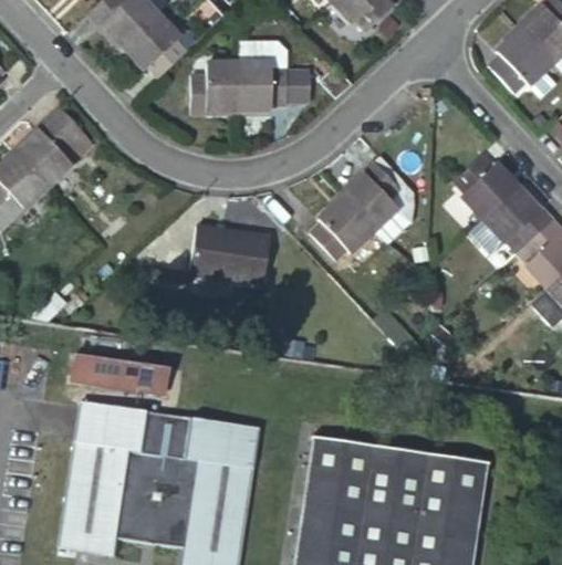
[(108,21),(129,44),(166,10),(156,0),(106,0),(94,12),(105,24),(108,21)]
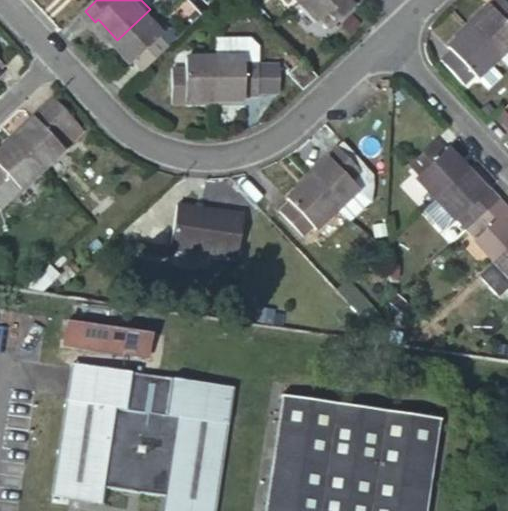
[(297,0),(315,18),(317,16),(327,28),(355,2),(352,0),(297,0)]
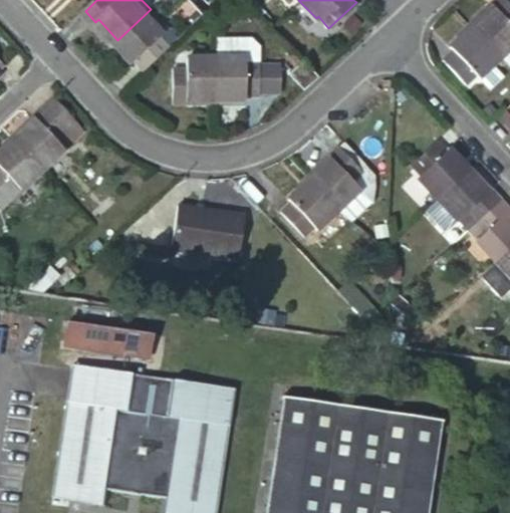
[(487,6),(467,25),(498,56),(509,44),(509,8),(502,0),(487,0),(484,3),(487,6)]
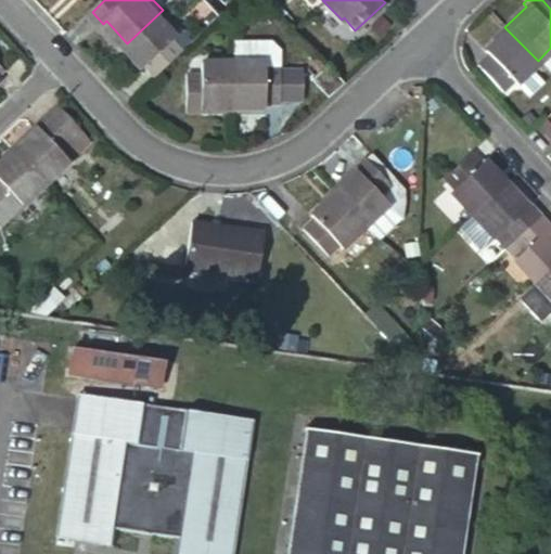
[(127,43),(148,65),(152,62),(162,74),(191,46),(180,34),(183,31),(163,10),(127,43)]
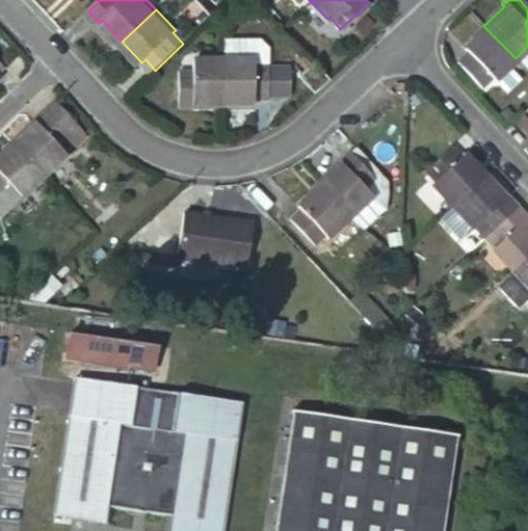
[(483,26),(464,45),(466,49),(454,59),(481,87),(493,77),(494,78),(516,58),(483,26)]
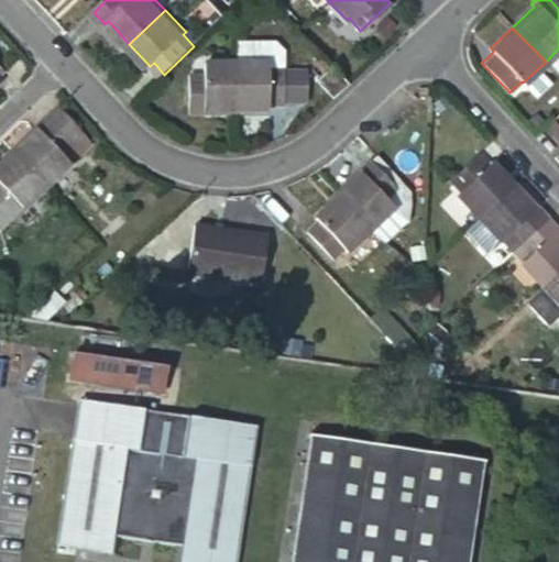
[(238,35),(238,58),(267,58),(269,62),(285,62),(285,42),(280,35),(238,35)]
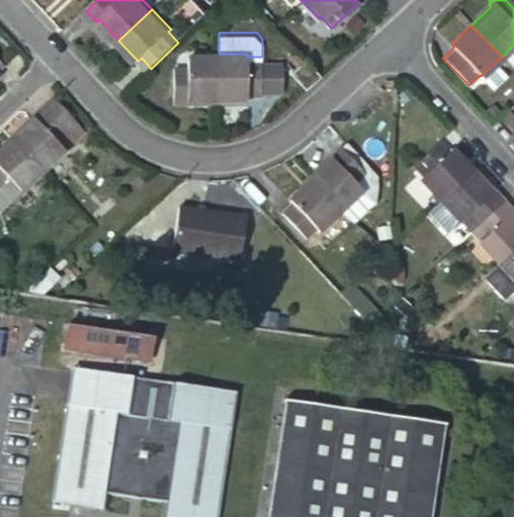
[(0,89),(8,81),(5,79),(17,67),(0,50),(0,89)]
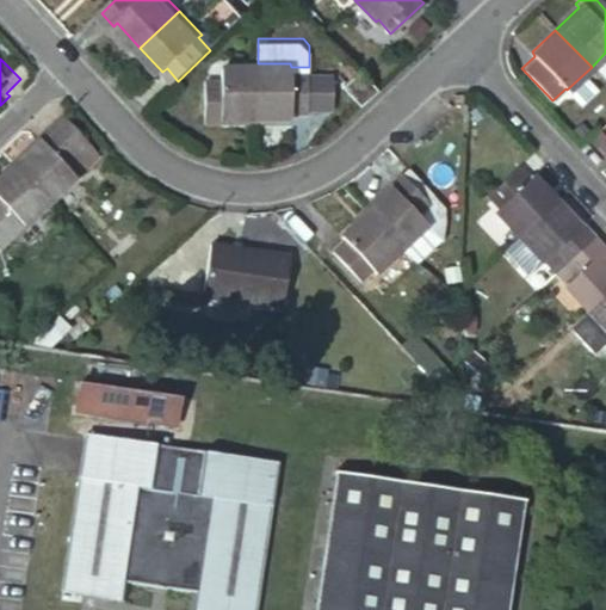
[(226,115),(257,116),(258,63),(227,62),(227,76),(208,76),(206,121),(226,121),(226,115)]
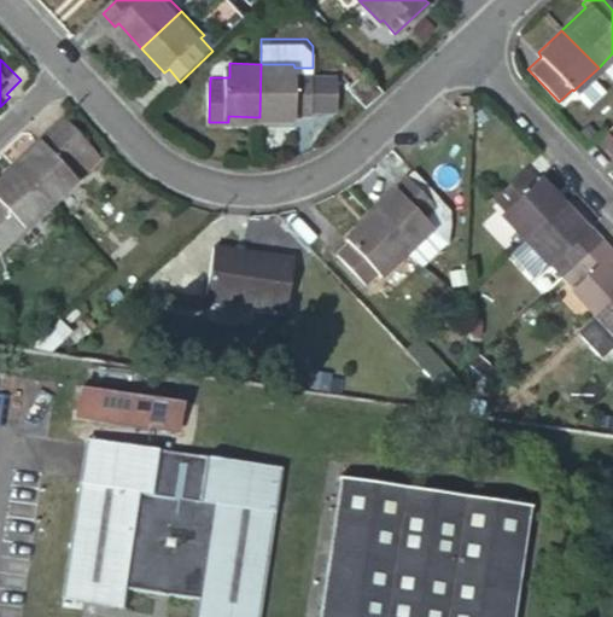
[(260,117),(293,118),(293,112),(313,112),(313,68),(295,68),(293,64),(261,64),(260,117)]
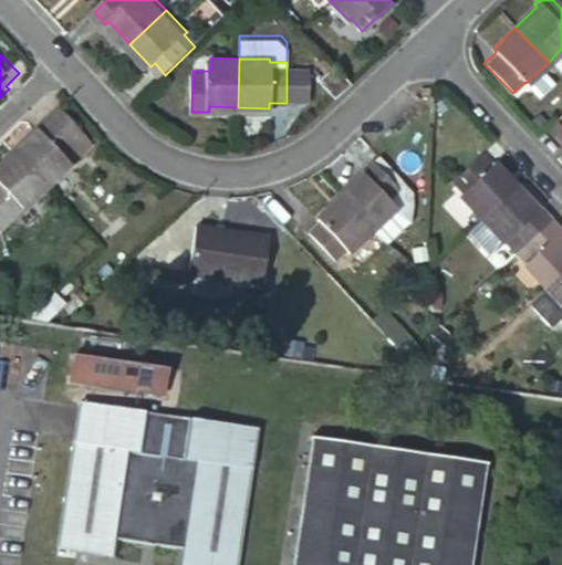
[(51,134),(29,154),(62,190),(105,150),(68,111),(48,131),(51,134)]
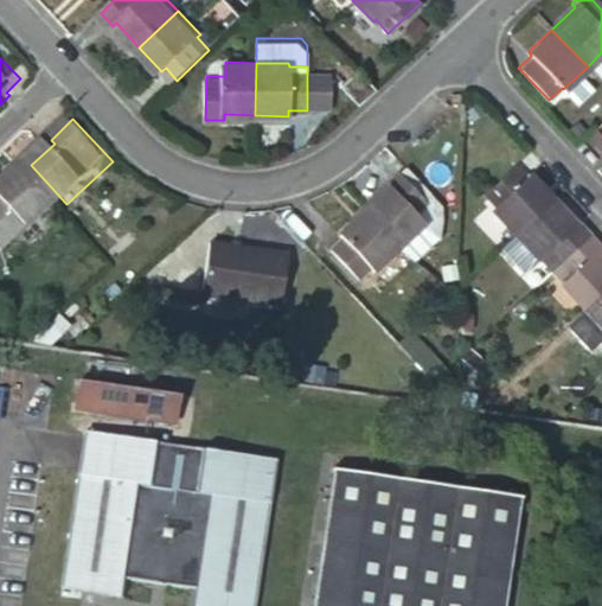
[(31,165),(6,187),(11,191),(0,201),(0,228),(15,246),(40,223),(44,227),(66,204),(31,165)]
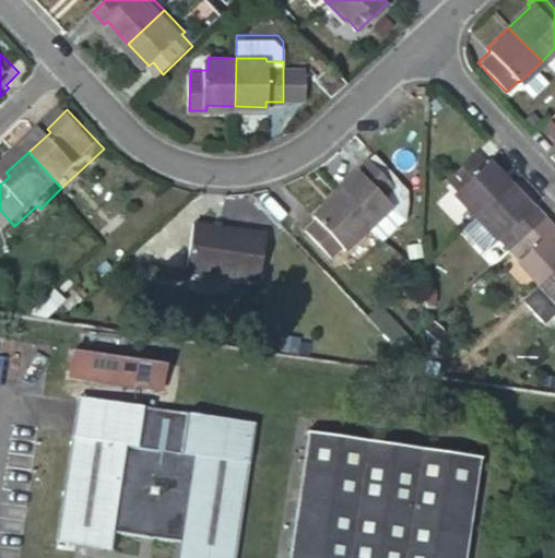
[(457,200),(476,221),(512,188),(492,166),(487,170),(476,156),(446,185),(459,198),(457,200)]
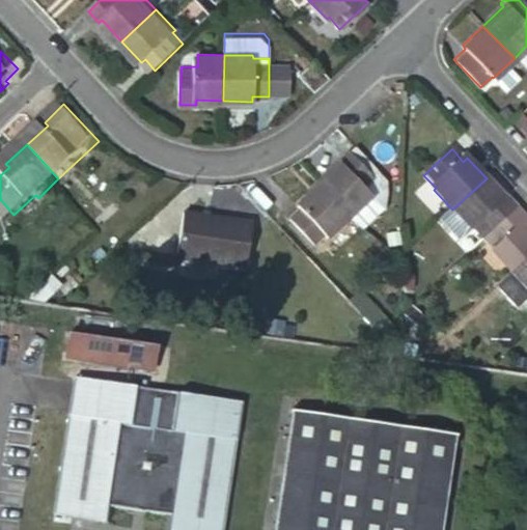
[(339,165),(320,185),(351,218),(370,199),(363,191),(376,179),(348,151),(336,163),(339,165)]
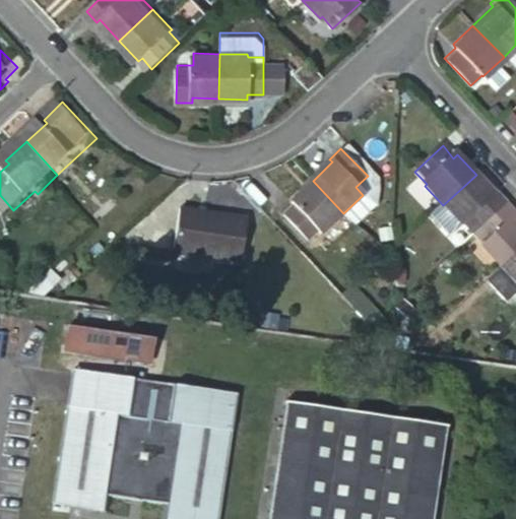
[(473,237),(482,229),(510,202),(499,192),(496,196),(476,175),(443,205),(430,217),(451,241),(464,228),(473,237)]
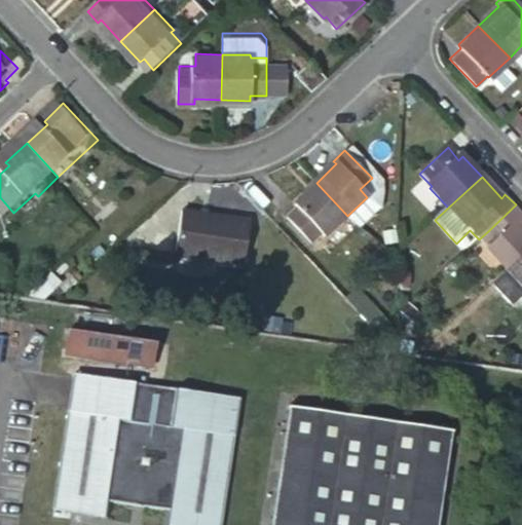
[(317,183),(296,202),(298,204),(287,215),(288,217),(313,244),(325,232),(327,235),(347,216),(317,183)]
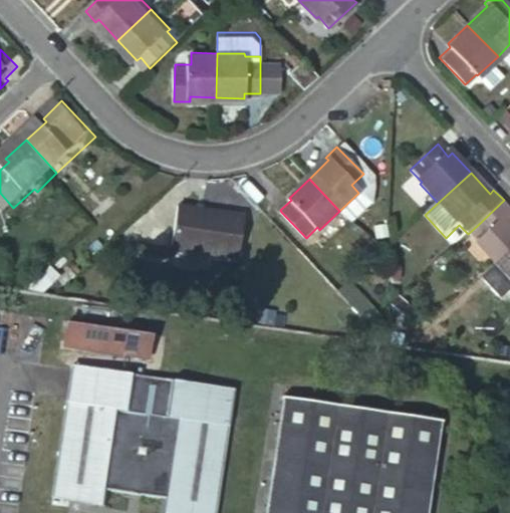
[(339,211),(351,223),(370,205),(358,193),(339,211)]
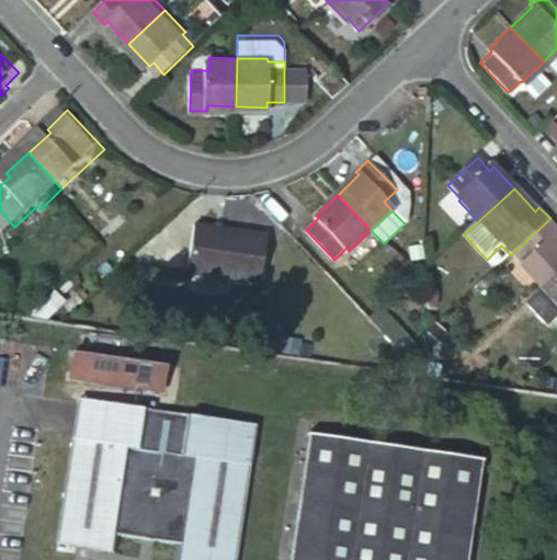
[(556,225),(550,218),(521,247),(511,255),(523,269),(544,290),(556,277),(556,225)]
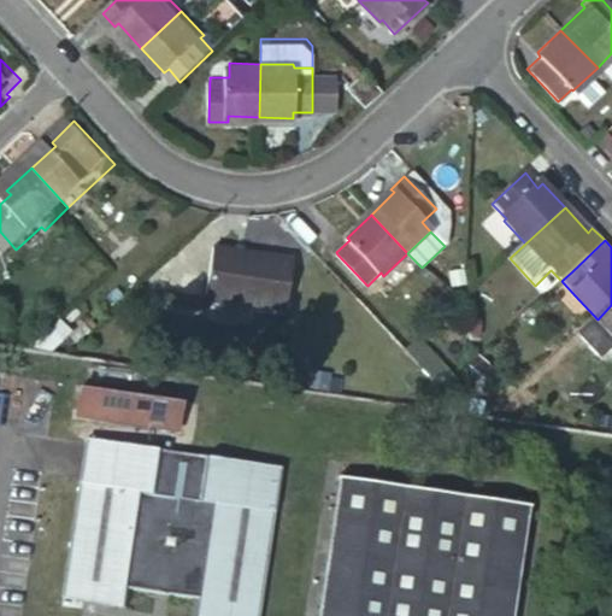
[(299,257),(221,279),(234,329),(313,309),(299,257)]
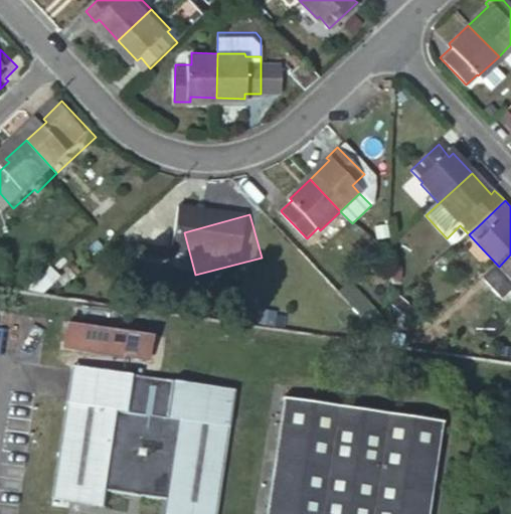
[(510,254),(499,267),(510,279),(510,254)]
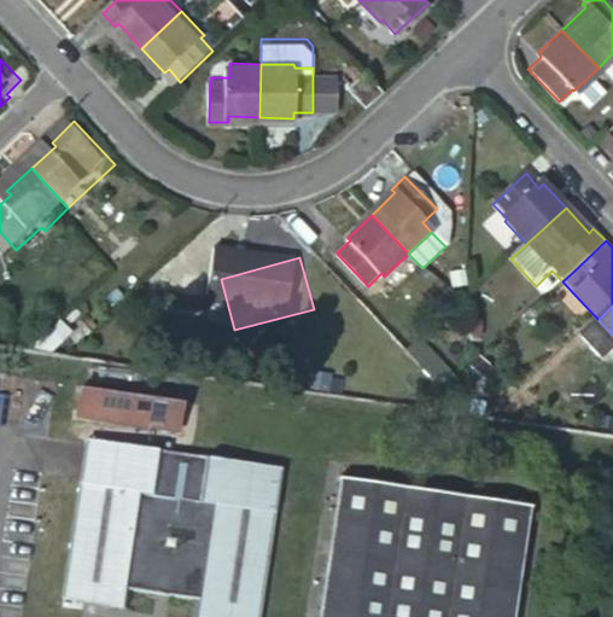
[(83,389),(81,412),(182,428),(186,403),(83,389)]
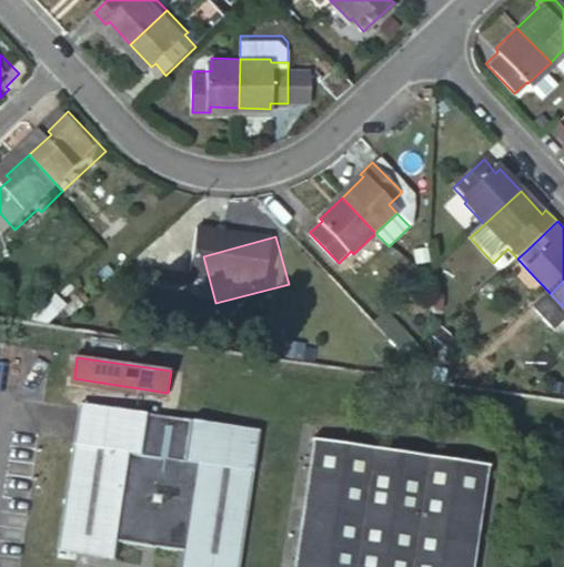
[(239,566),(259,427),(82,402),(61,548),(121,557),(123,539),(181,548),(179,565),(189,566),(239,566)]
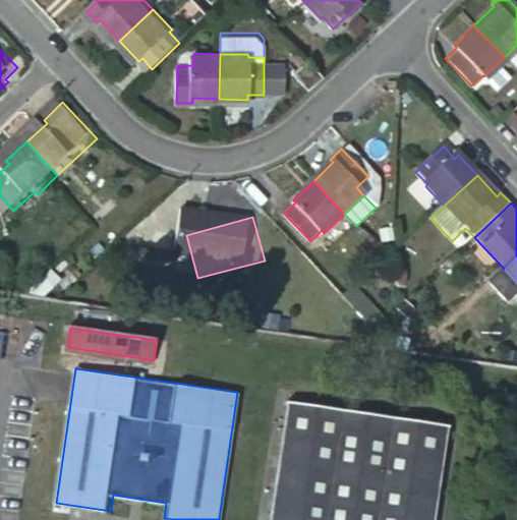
[(436,519),(451,427),(289,405),(272,519),(436,519)]
